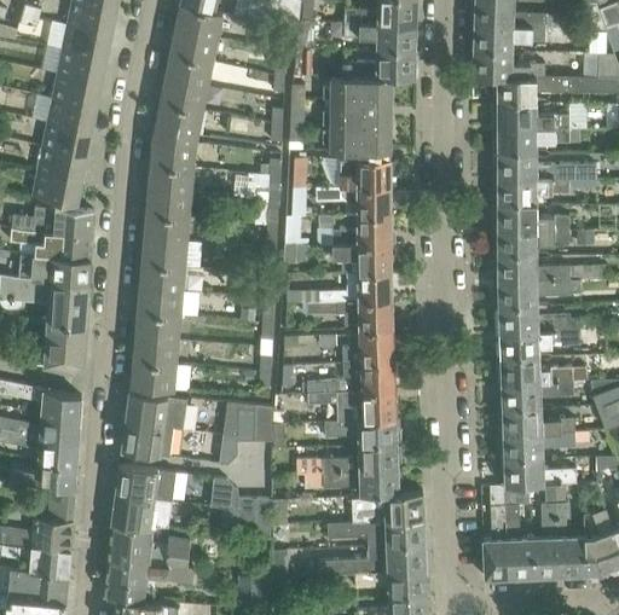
[(71,0),(67,25),(111,34),(116,10),(71,0)]
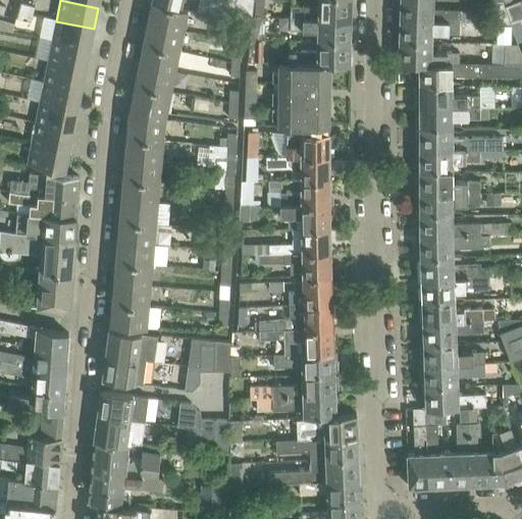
[(152,0),(151,3),(179,9),(181,0),(152,0)]
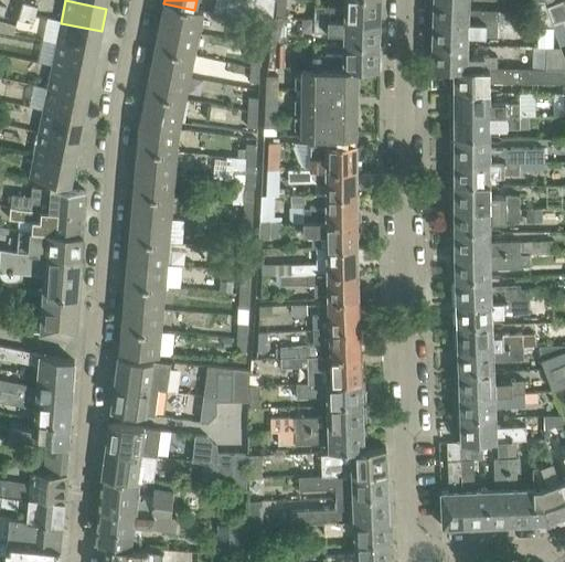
[(225,0),(222,14),(232,17),(235,0),(225,0)]
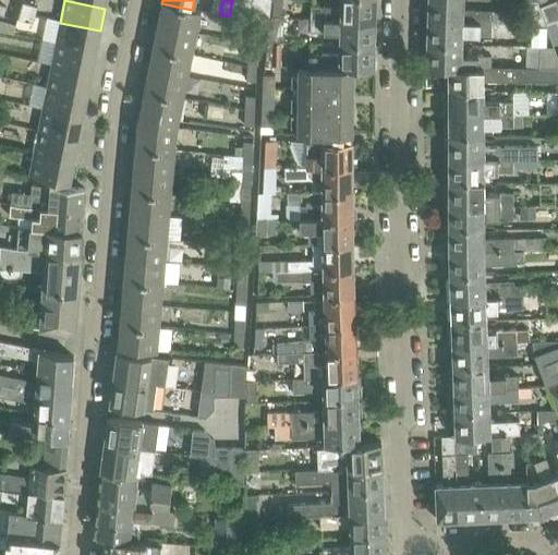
[(232,0),(229,16),(242,19),(246,0),(232,0)]
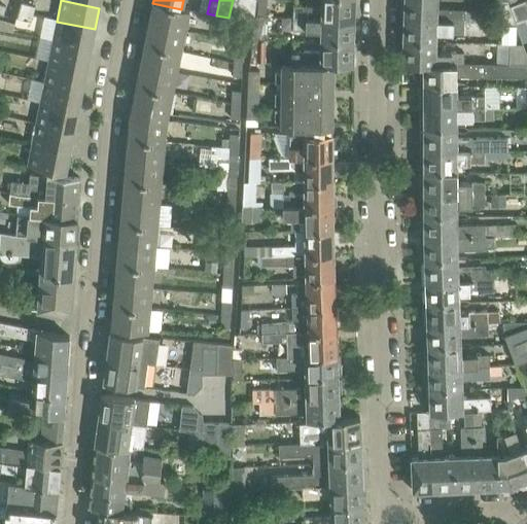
[(233,0),(229,18),(232,19),(241,20),(245,0),(233,0)]
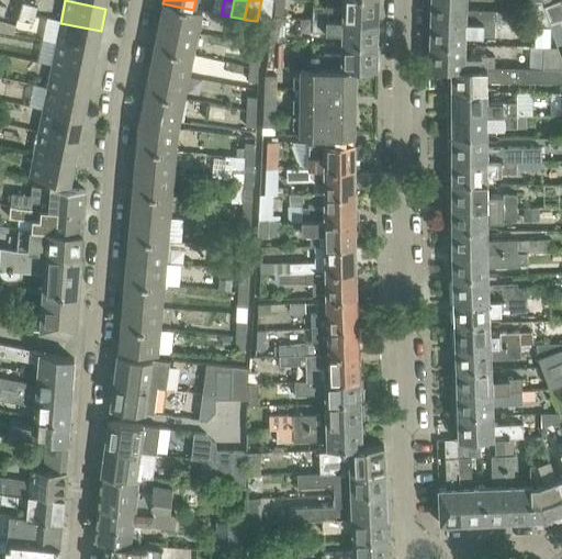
[(273,1),(270,0),(261,0),(257,21),(259,22),(262,22),(269,23),(273,1)]
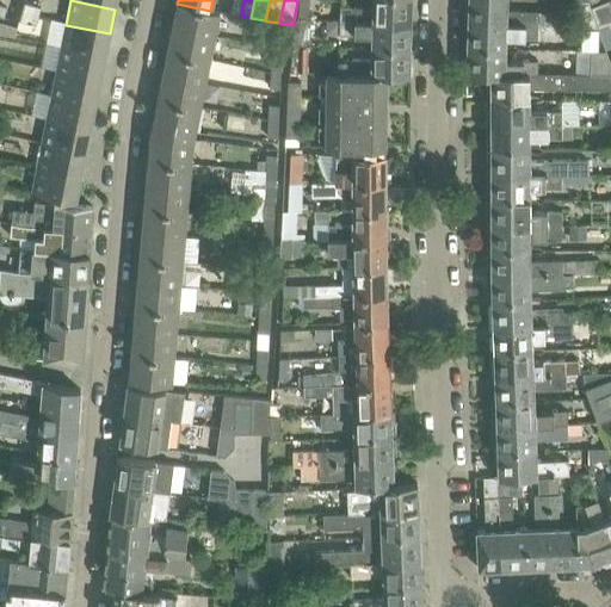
[(298,0),(296,23),(308,23),(309,0),(298,0)]
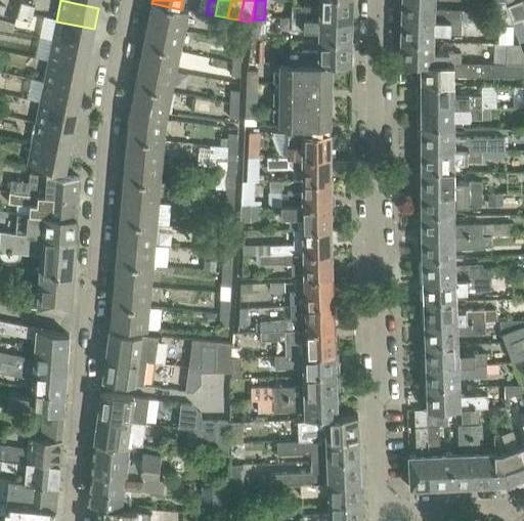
[(292,6),(291,22),(352,24),(352,14),(352,3),(352,2),(352,0),(319,0),(319,7),(292,6)]
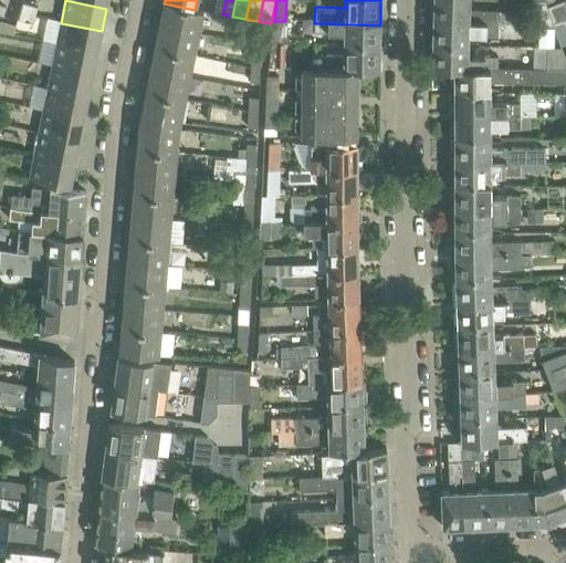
[(433,1),(433,24),(498,28),(499,16),(469,13),(470,2),(433,1)]
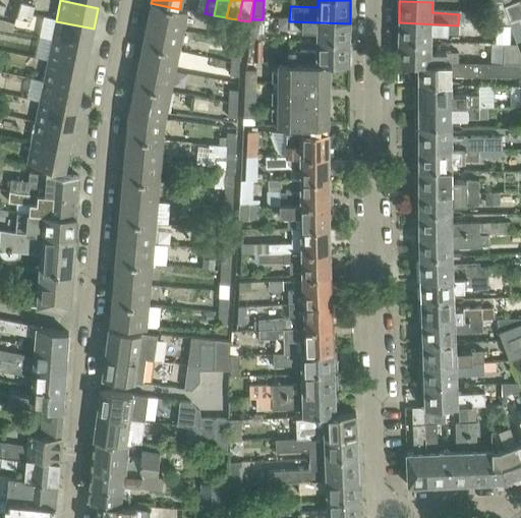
[(510,25),(520,21),(520,1),(512,5),(504,8),(510,25)]
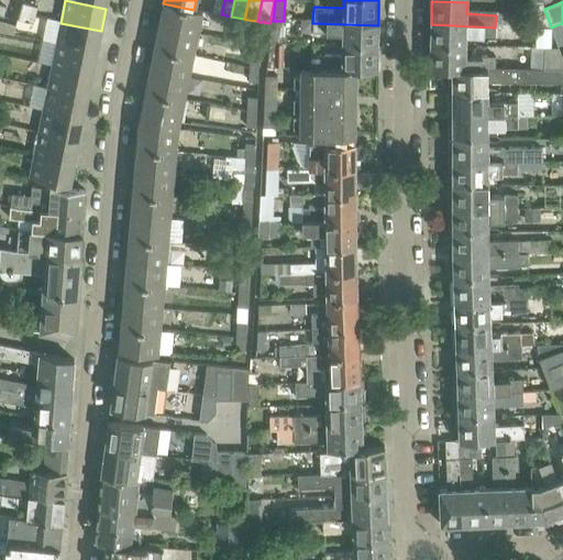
[(205,12),(194,10),(163,3),(158,25),(199,34),(205,12)]
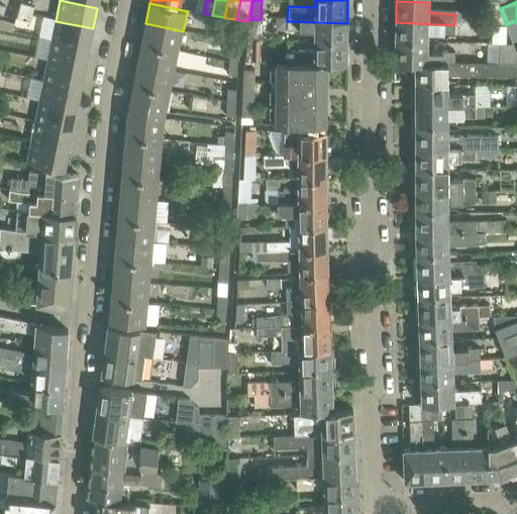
[(506,25),(500,8),(498,4),(488,3),(487,25),(491,25),(505,25),(506,25)]
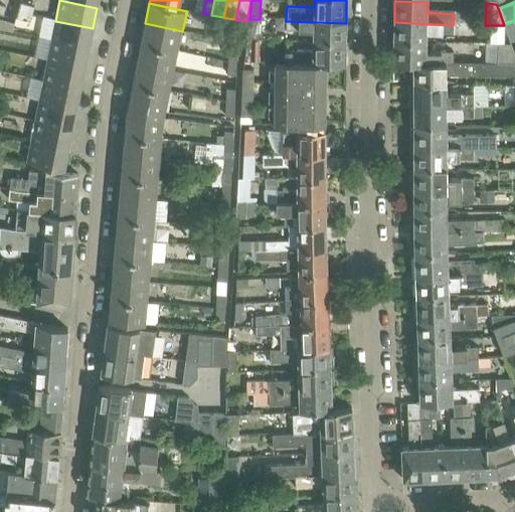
[(20,4),(18,12),(32,16),(34,8),(20,4)]
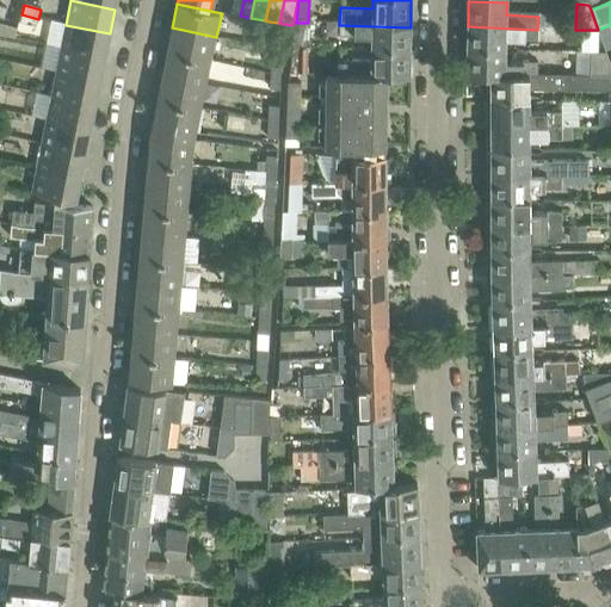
[(22,14),(19,24),(36,28),(38,19),(22,14)]
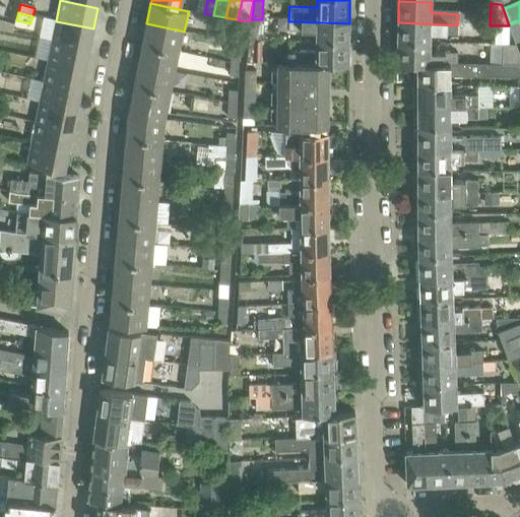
[(238,19),(229,18),(230,38),(240,37),(240,20),(238,19)]
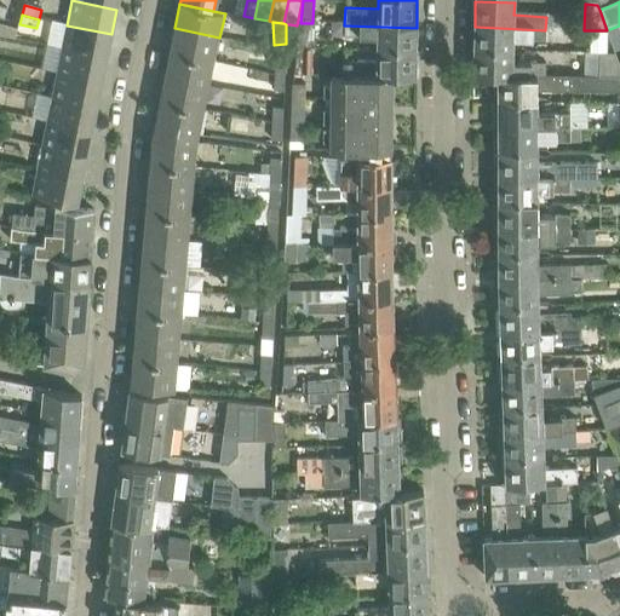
[(298,50),(297,51),(311,51),(311,47),(314,47),(315,24),(313,23),(300,23),(300,27),(298,42),(298,50)]
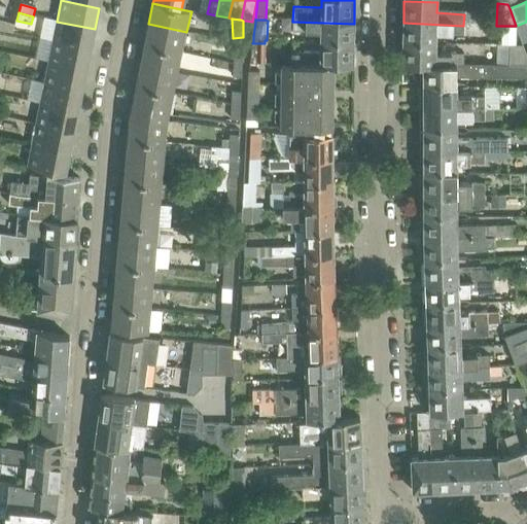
[(0,32),(11,34),(12,24),(0,21),(0,32)]
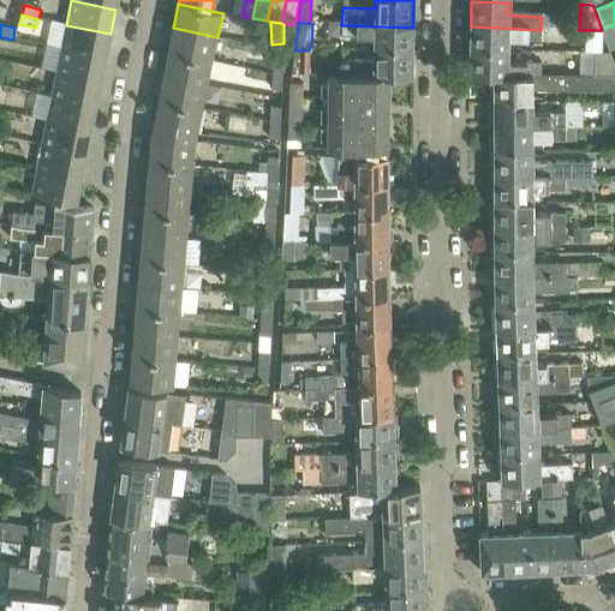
[(106,58),(111,34),(66,25),(61,49),(106,58)]
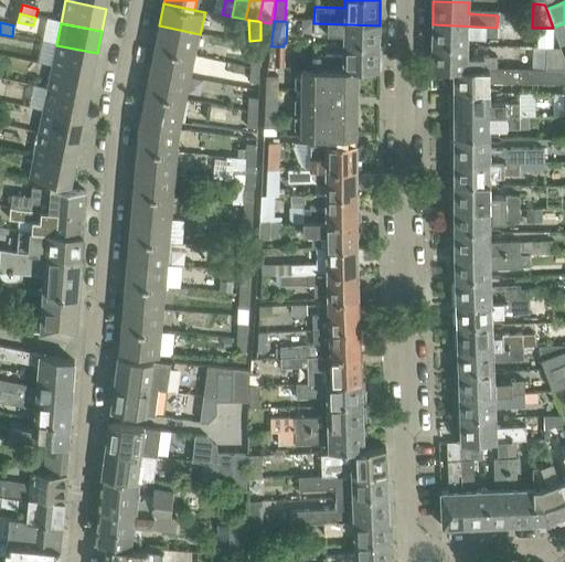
[(379,32),(380,25),(313,23),(312,34),(343,35),(343,39),(343,46),(379,46),(379,44),(379,32)]
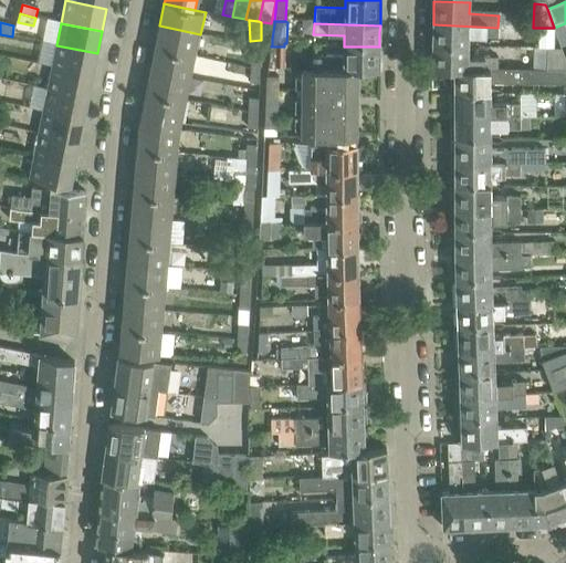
[(561,48),(565,45),(565,23),(554,28),(561,48)]
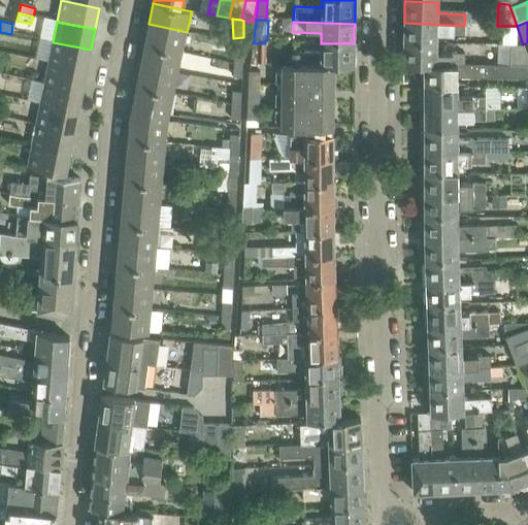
[(404,23),(403,46),(436,47),(436,33),(464,34),(464,26),(404,23)]
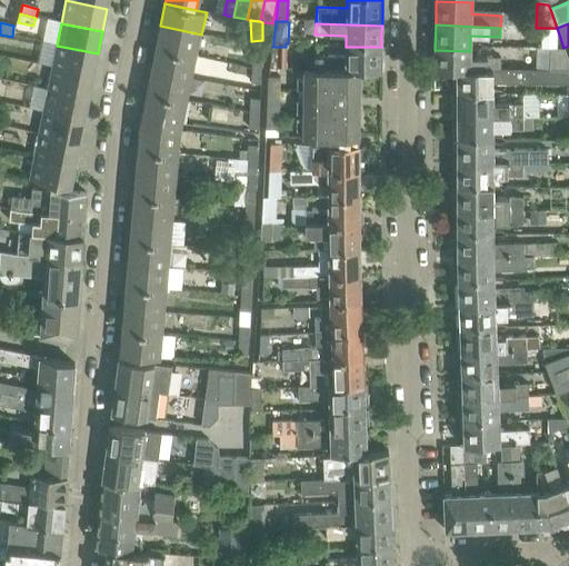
[(160,26),(156,49),(197,57),(201,35),(160,26)]
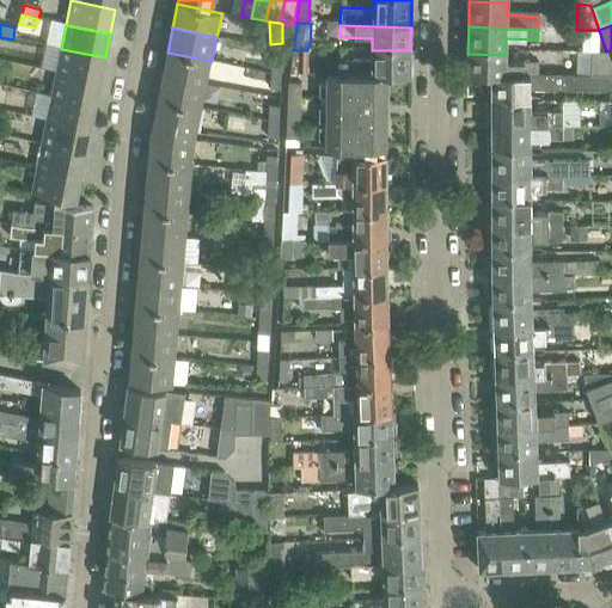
[(598,30),(581,30),(581,54),(592,54),(598,54),(598,30)]
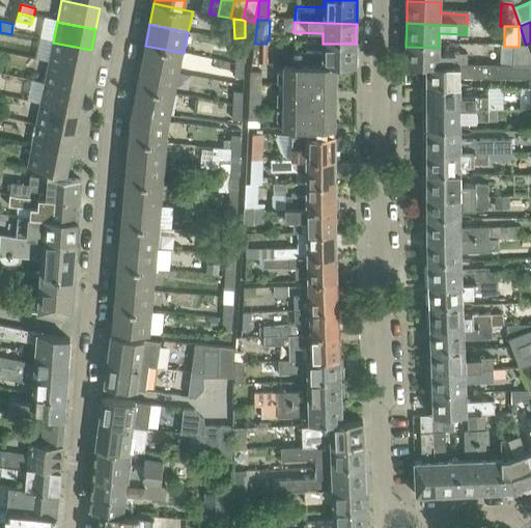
[(53,43),(49,63),(87,72),(91,50),(53,43)]
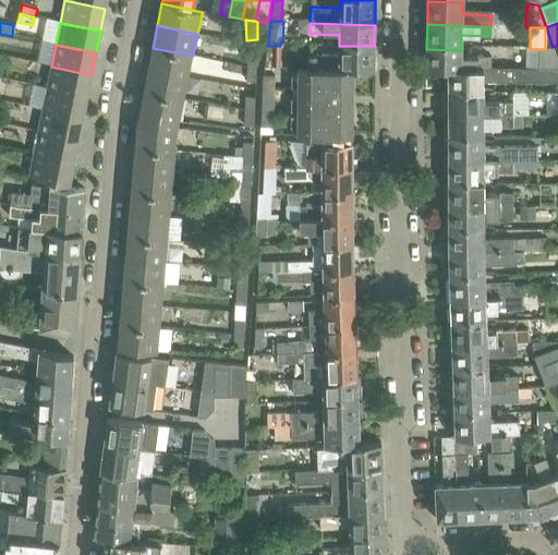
[(279,69),(280,46),(267,46),(265,68),(279,69)]
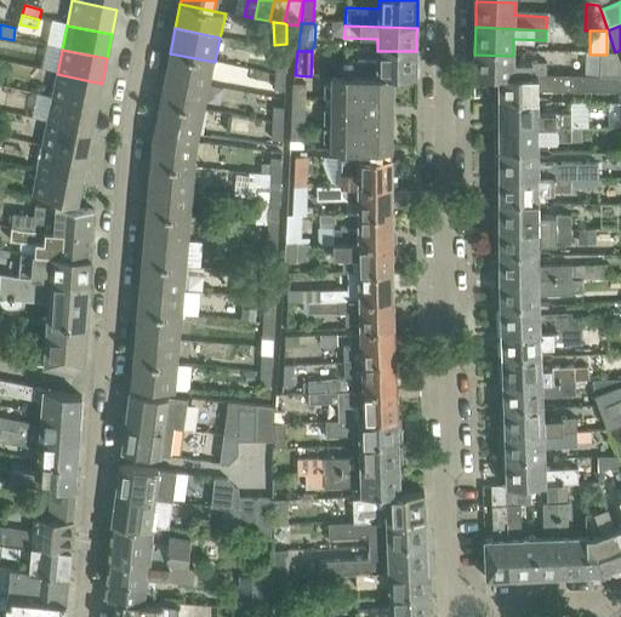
[(416,55),(416,51),(377,51),(377,53),(376,66),(346,66),(346,78),(392,78),(416,79),(416,55)]
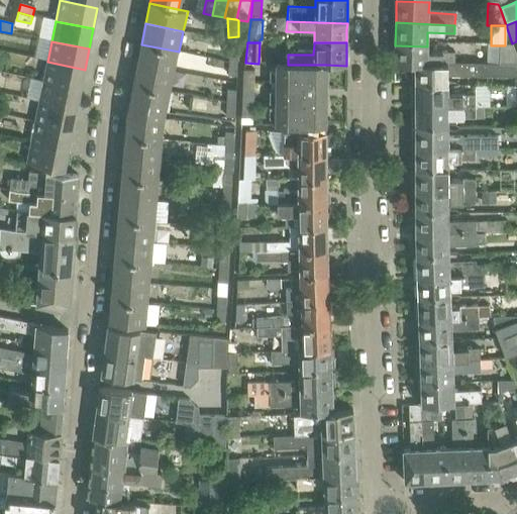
[(174,73),(179,52),(141,44),(137,65),(174,73)]
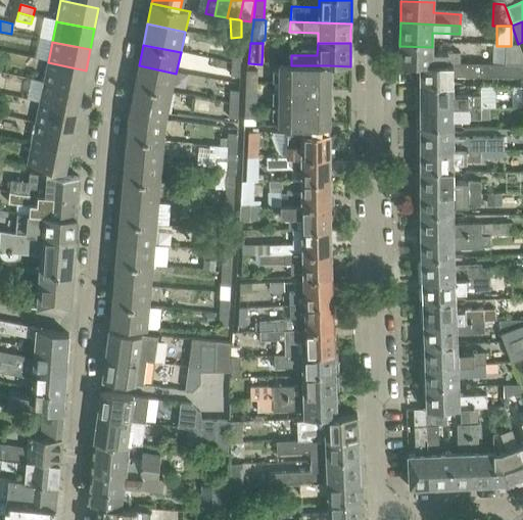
[(399,46),(399,66),(420,66),(460,66),(461,52),(447,52),(447,50),(432,50),(432,47),(399,46)]
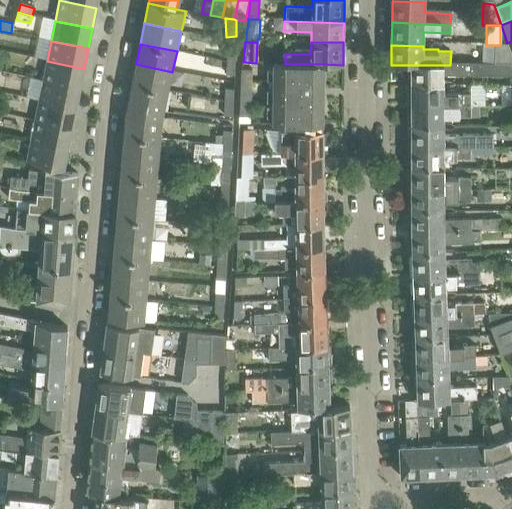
[(495,45),(495,65),(511,64),(511,58),(508,47),(507,45),(500,45),(495,45)]
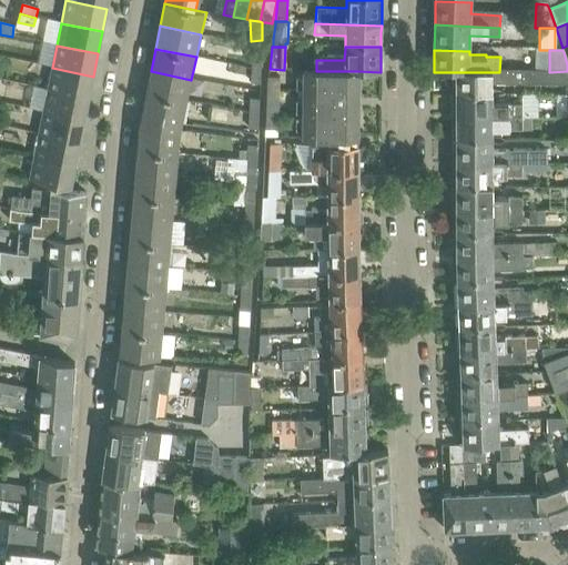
[(253,56),(252,71),(262,71),(263,57),(253,56)]
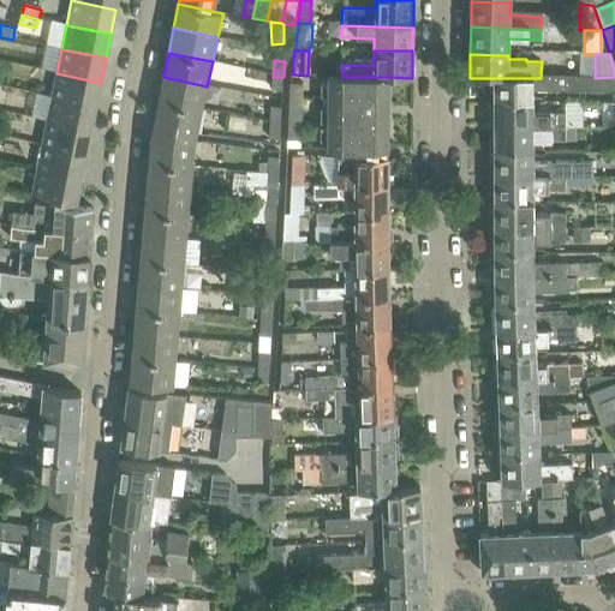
[(96,107),(101,83),(57,73),(51,97),(96,107)]
